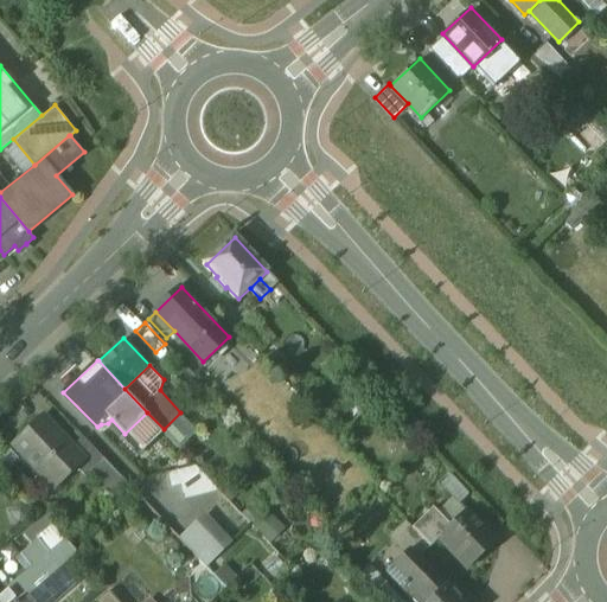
[(74,444),(43,412),(14,440),(42,468),(46,463),(62,480),(77,465),(85,473),(93,466),(74,444)]
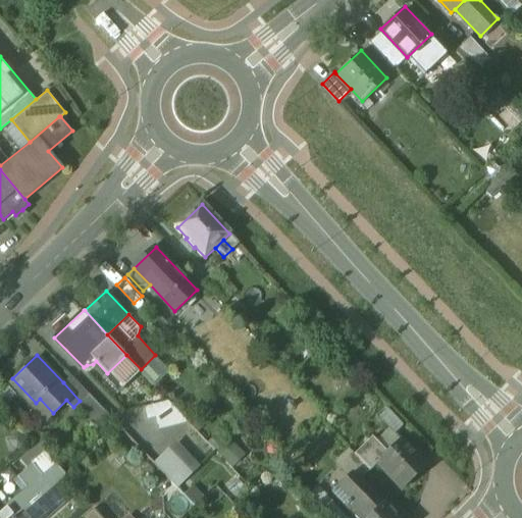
[(89,392),(72,373),(63,382),(80,401),(89,392)]
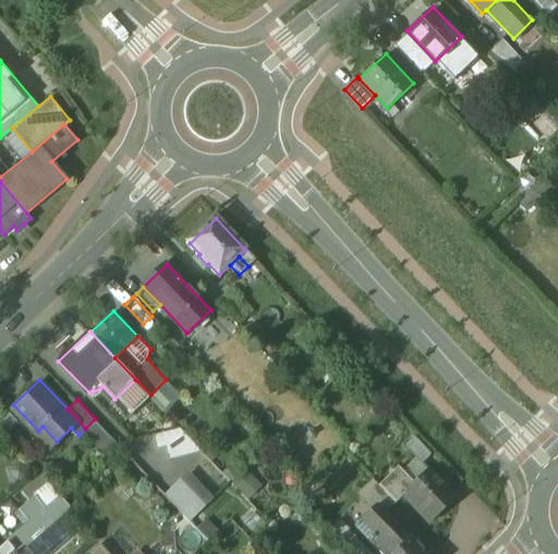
[(324,420),(306,436),(312,443),(329,425),(324,420)]
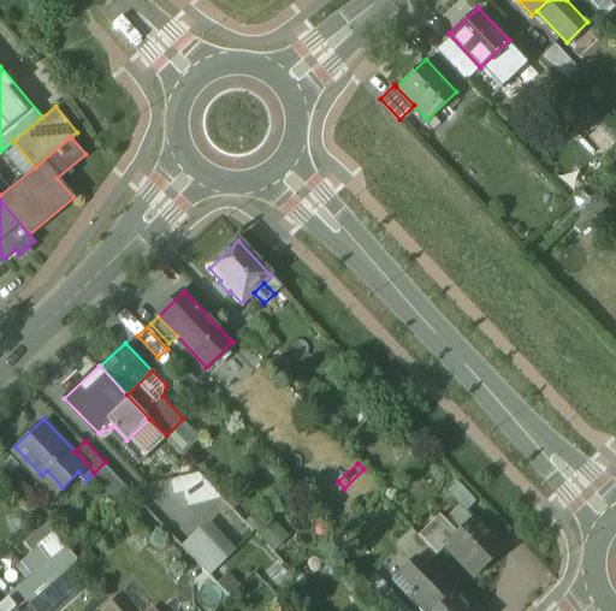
[(132,491),(108,466),(94,480),(117,505),(132,491)]
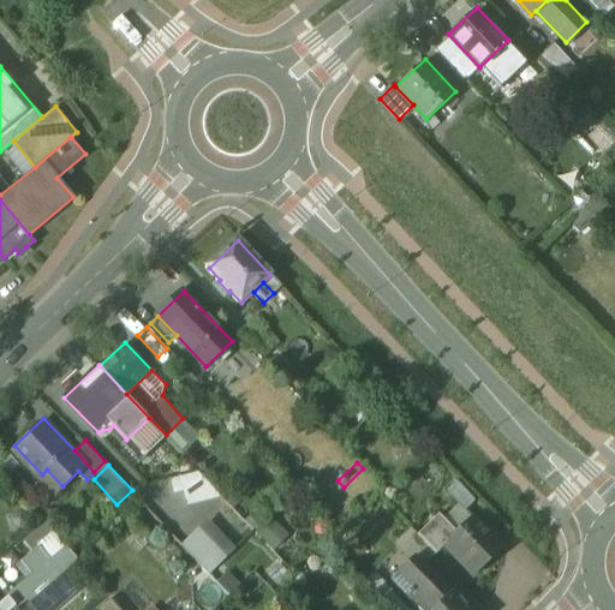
[(172,473),(174,486),(187,485),(190,498),(210,496),(207,470),(172,473)]
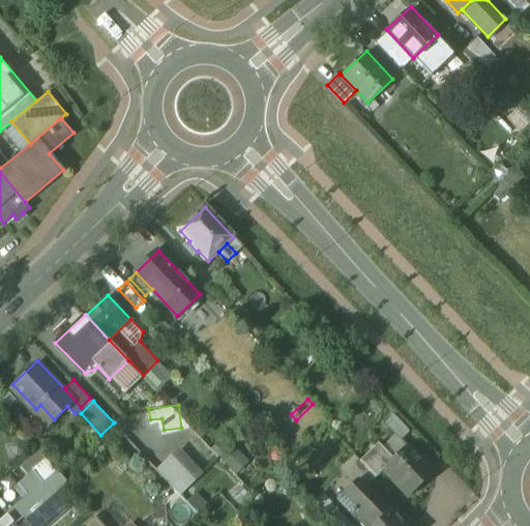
[(410,430),(394,412),(385,421),(401,438),(410,430)]
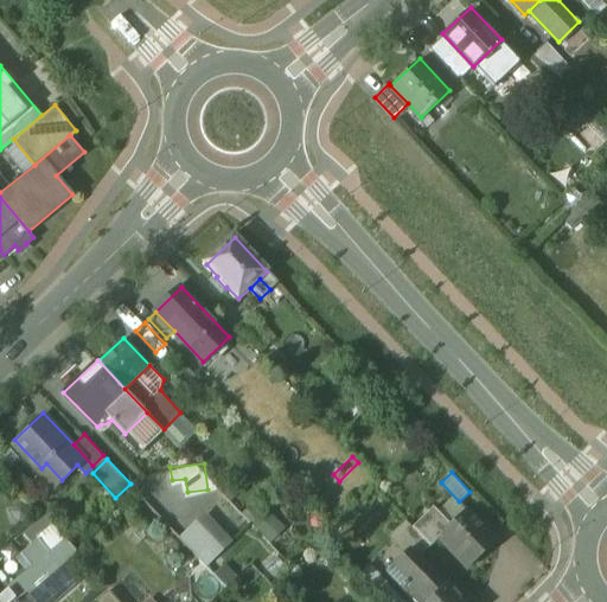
[(257,501),(248,516),(276,536),(286,522),(257,501)]
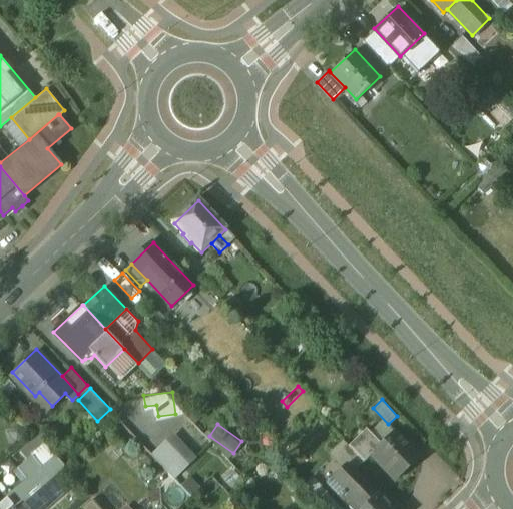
[(174,429),(152,450),(176,475),(198,454),(174,429)]
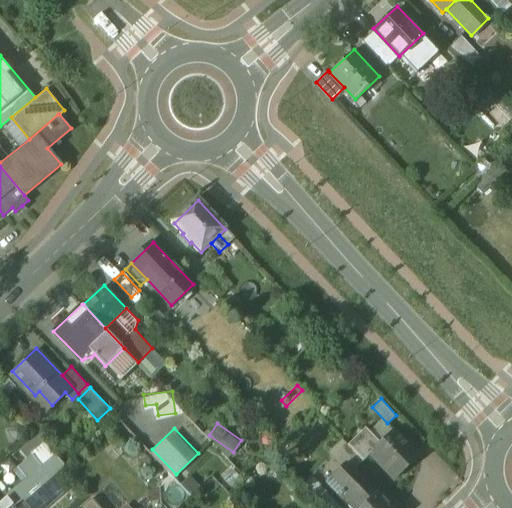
[(393,429),(368,452),(393,479),(418,456),(393,429)]
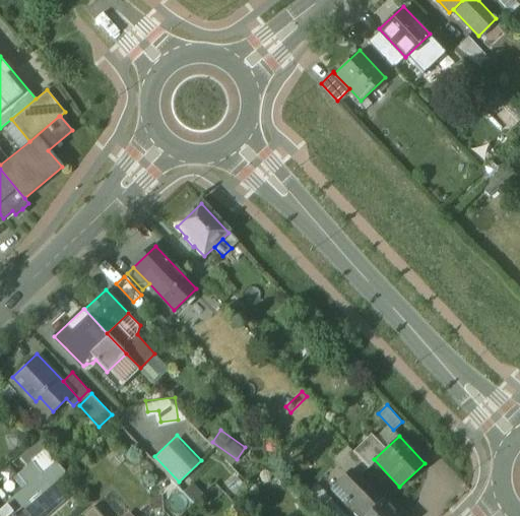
[(38,439),(20,454),(27,464),(33,460),(46,449),(38,439)]
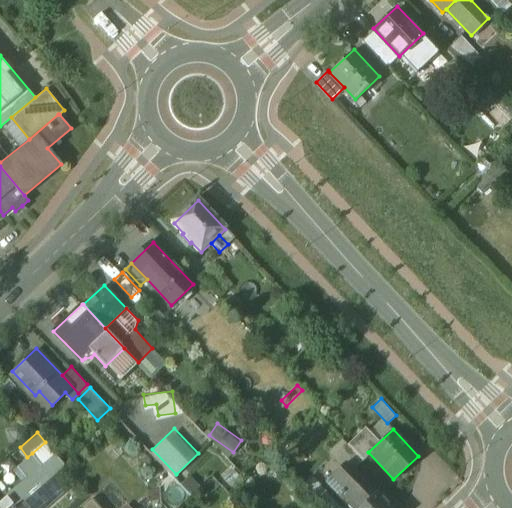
[(362,460),(341,438),(328,451),(341,465),(344,462),(352,469),(362,460)]
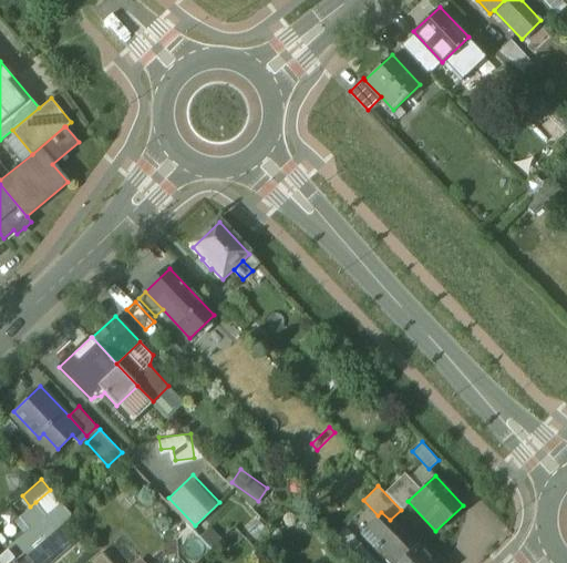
[(7,549),(0,553),(0,562),(12,562),(16,561),(58,526),(72,514),(61,502),(47,514),(35,502),(30,507),(20,515),(30,528),(7,548),(7,549)]
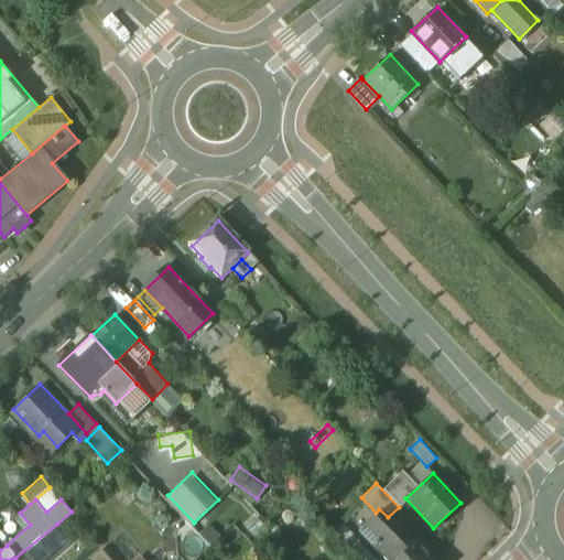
[(376,513),(359,529),(373,545),(394,525),(388,517),(379,509),(376,513)]
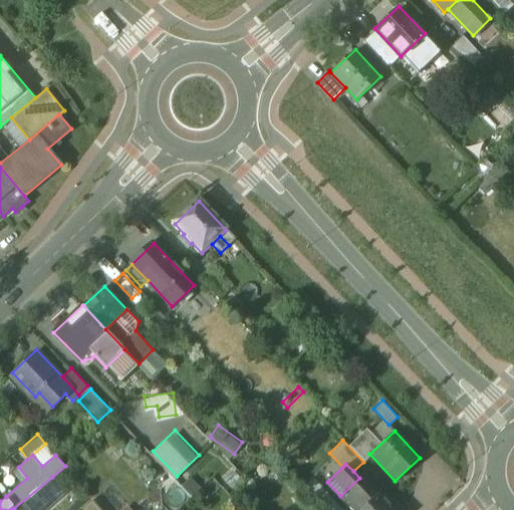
[(52,477),(14,508),(16,509),(38,509),(63,490),(52,477)]
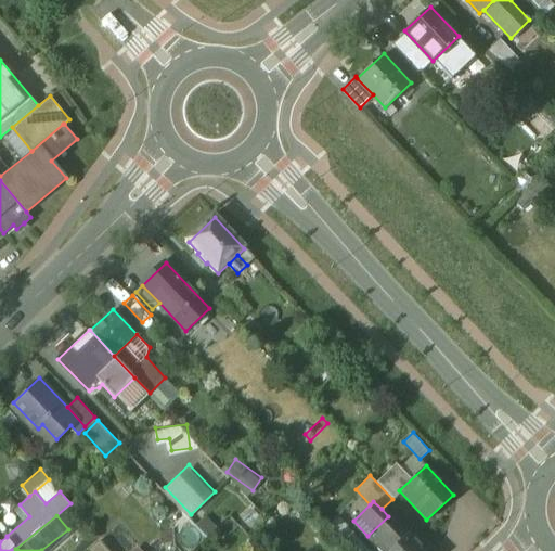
[(405,535),(388,516),(368,536),(382,550),(424,550),(408,533),(405,535)]
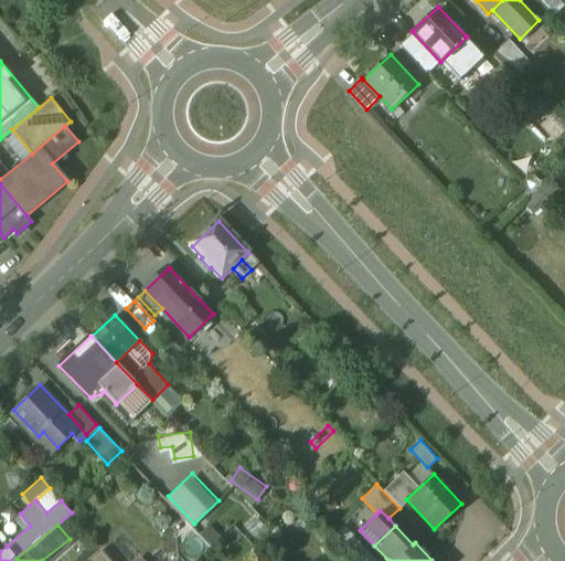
[(92,560),(112,560),(102,548),(91,558),(92,560)]
